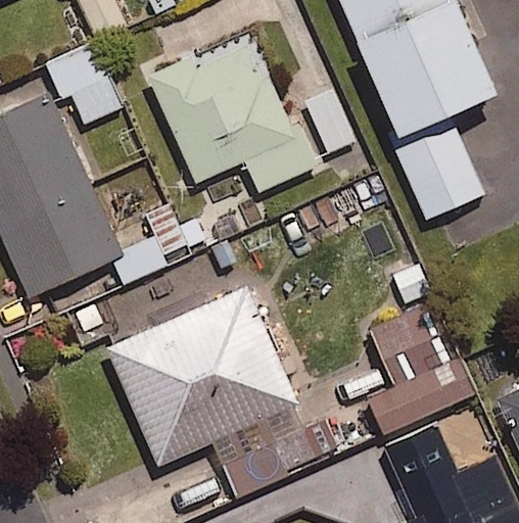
[(457,0),(338,0),(400,138),(500,93),(457,0)]
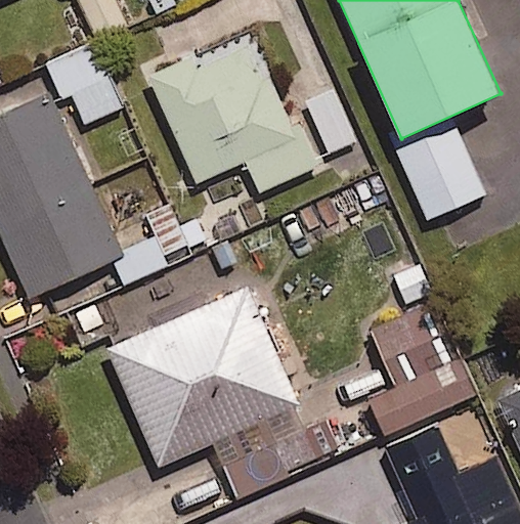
[(118,108),(91,43),(43,63),(70,129),(118,108)]
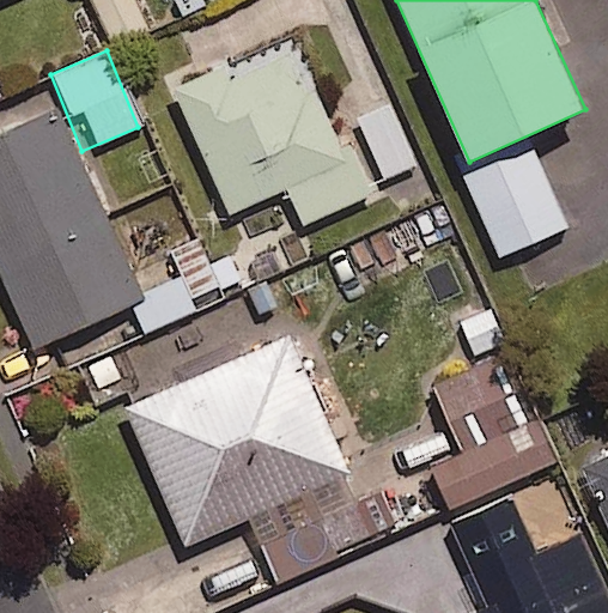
[(223,68),(174,90),(228,214),(347,163),(315,90),(305,93),(287,54),(228,79),(223,68)]
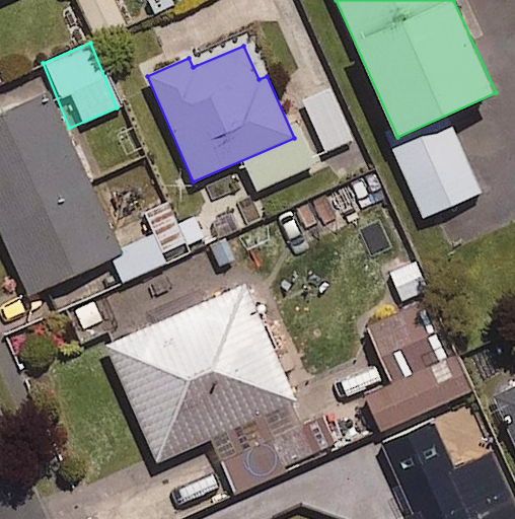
[(47,90),(0,110),(0,235),(27,296),(121,254),(47,90)]
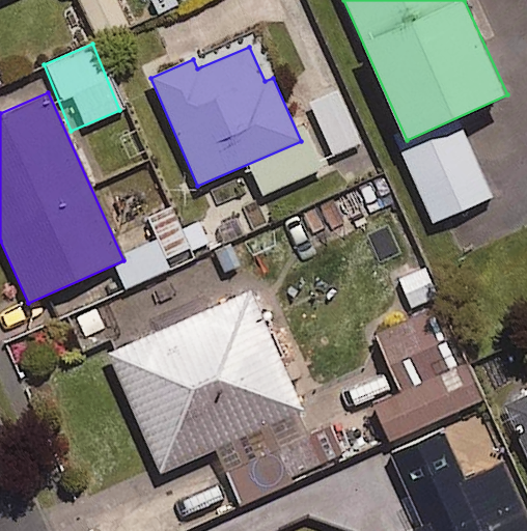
[(357,143),(334,92),(307,105),(329,156),(357,143)]
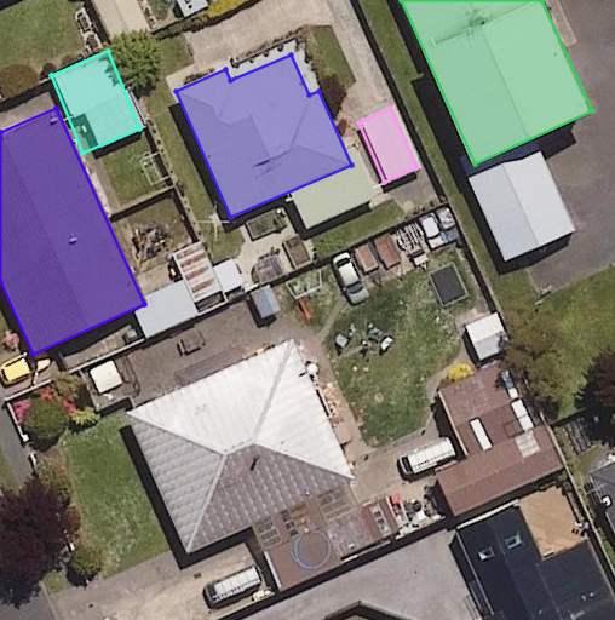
[(494,314),(463,327),(484,375),(432,397),(459,458),(431,470),(450,517),(562,469),(494,314)]
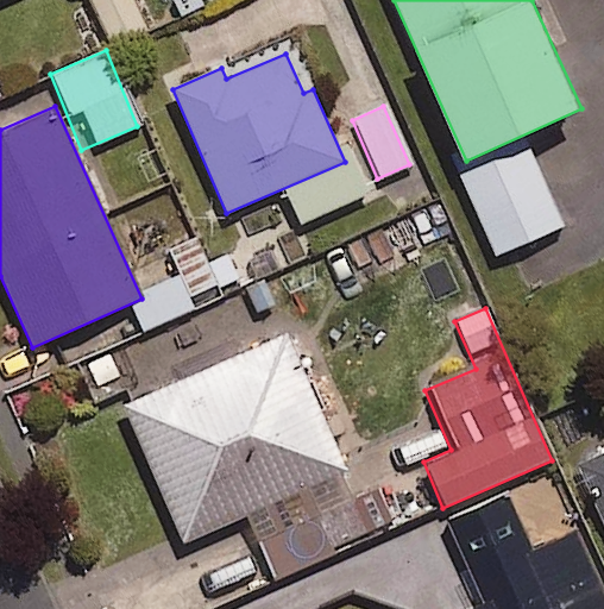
[(287,332),(121,405),(182,544),(348,471),(287,332)]
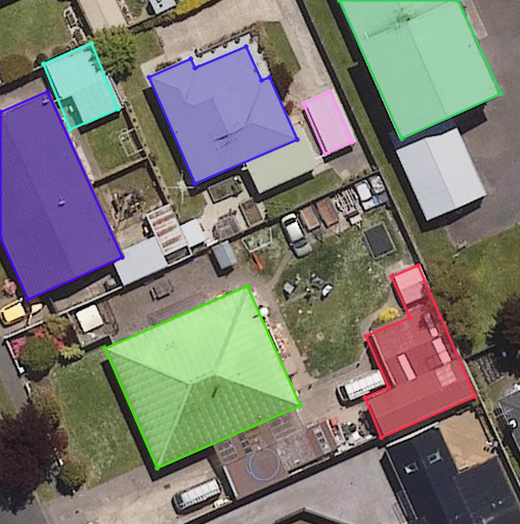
[(519,390),(499,400),(519,449),(519,390)]
